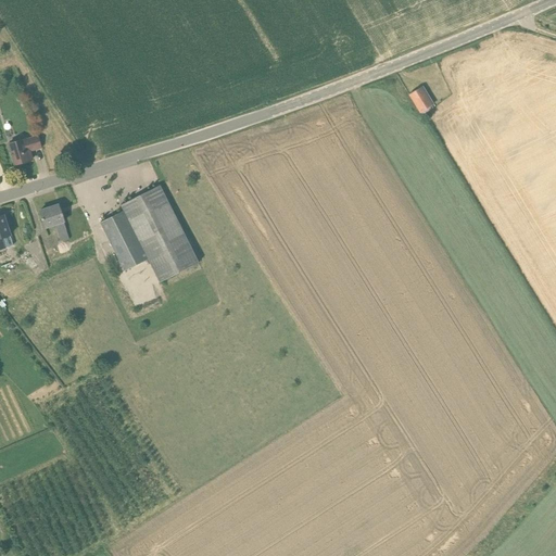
[(420,113),(431,106),(420,88),(409,95),(420,113)]
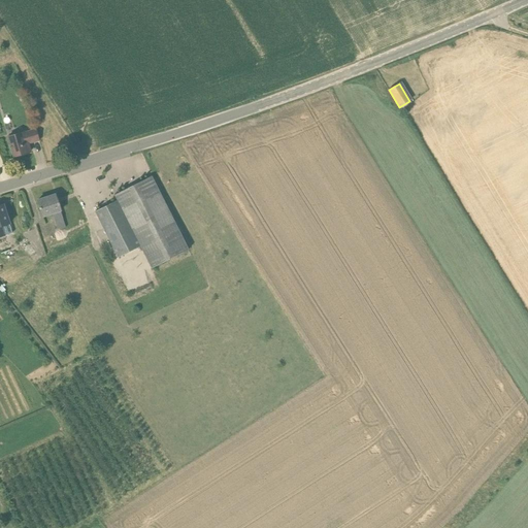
[(39,140),(36,129),(26,132),(26,131),(7,136),(13,157),(30,153),(28,144),(39,140)]
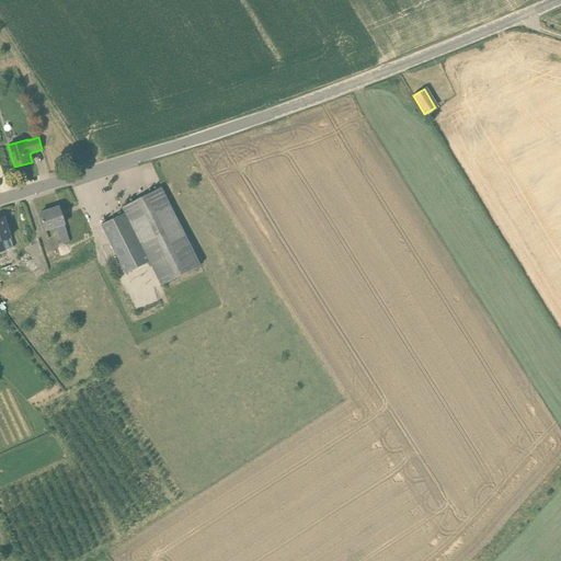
[(122,207),(124,213),(101,226),(125,274),(149,262),(160,286),(199,266),(160,187),(122,207)]
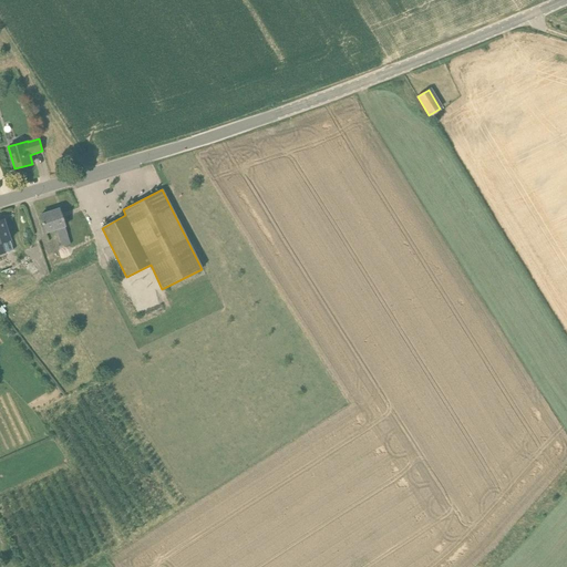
[(71,245),(65,227),(64,226),(63,220),(63,218),(62,218),(61,216),(59,210),(59,209),(40,216),(45,235),(57,230),(62,248),(71,245)]
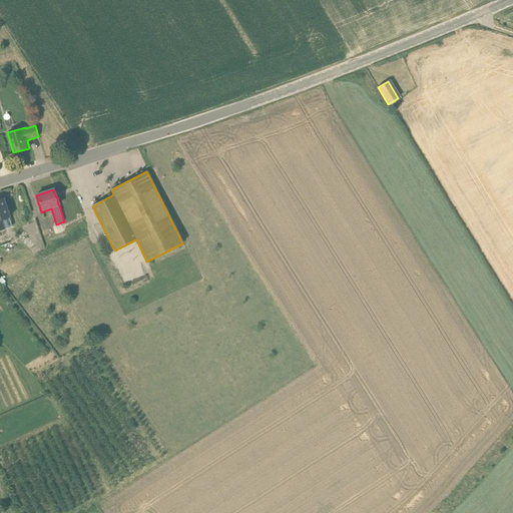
[(0,230),(4,229),(2,220),(9,217),(1,192),(0,192),(0,230)]
